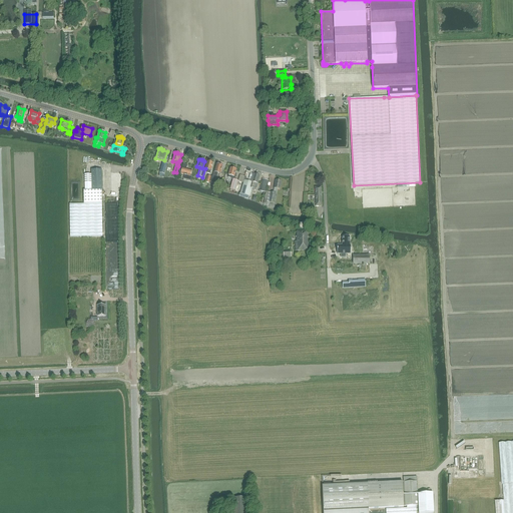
[(167,164),(162,162),(158,175),(163,177),(167,164)]
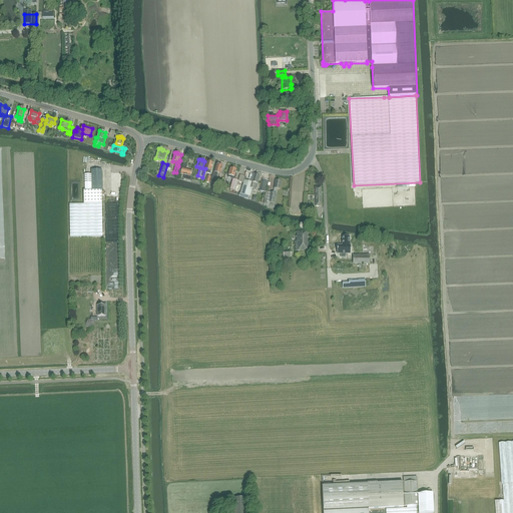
[(187,165),(183,163),(180,173),(184,174),(183,179),(190,181),(192,175),(190,175),(192,170),(186,169),(187,165)]
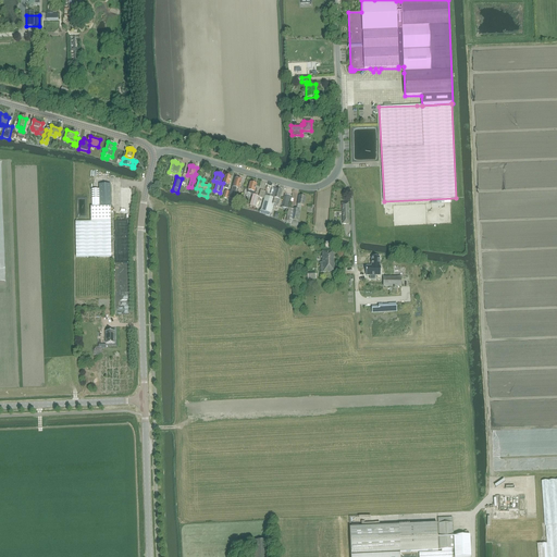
[(230,192),(227,199),(232,201),(234,192),(235,193),(236,188),(239,189),(242,181),(242,180),(240,180),(239,178),(238,180),(235,178),(233,187),(232,187),(231,194),(230,193),(230,192)]
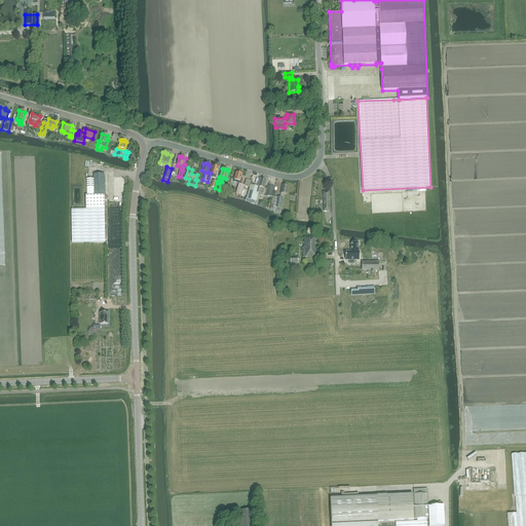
[(241,195),(245,186),(241,185),(241,182),(242,179),(241,179),(242,174),(239,174),(239,173),(237,172),(237,173),(236,173),(234,180),(233,182),(237,183),(237,184),(238,184),(235,193),(241,195)]
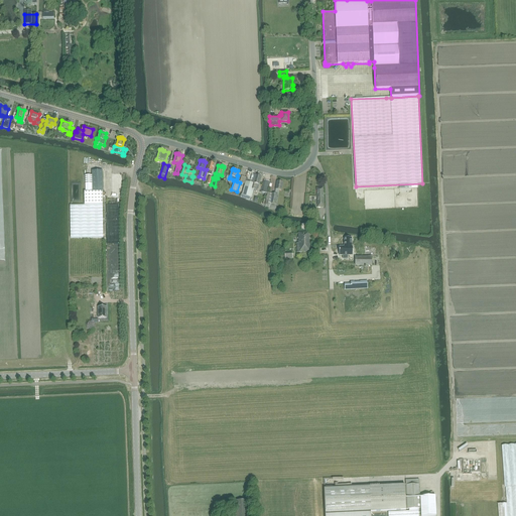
[(102,171),(92,171),(92,176),(93,192),(103,191),(102,171)]
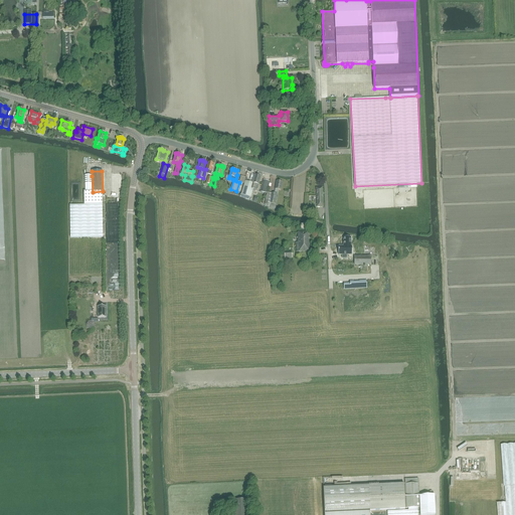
[(240,194),(240,196),(239,199),(248,201),(249,200),(249,197),(252,188),(255,189),(256,184),(259,184),(261,177),(259,176),(259,175),(256,175),(255,175),(254,175),(253,179),(252,179),(251,182),(245,181),(241,194),(240,194)]
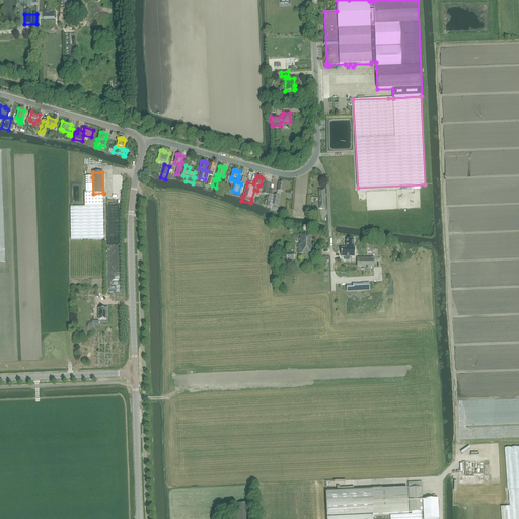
[(92,194),(86,194),(84,194),(85,207),(103,207),(102,194),(92,194)]
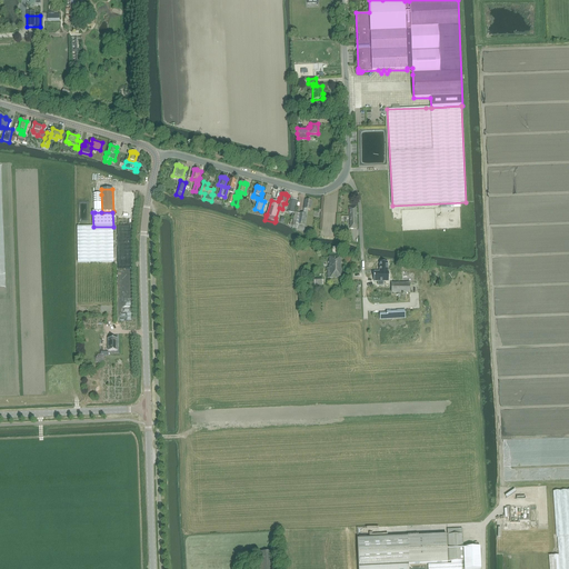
[(295,212),(292,229),(297,229),(303,230),(305,226),(307,215),(295,212)]
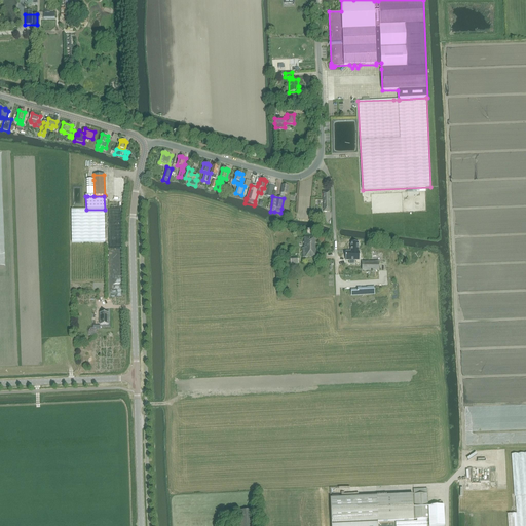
[(105,210),(86,210),(72,211),(72,243),(105,242),(105,210)]
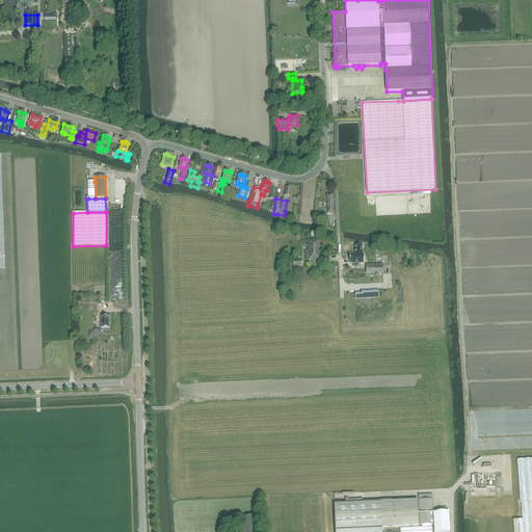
[(307,260),(319,260),(318,240),(308,240),(309,250),(306,250),(307,260)]
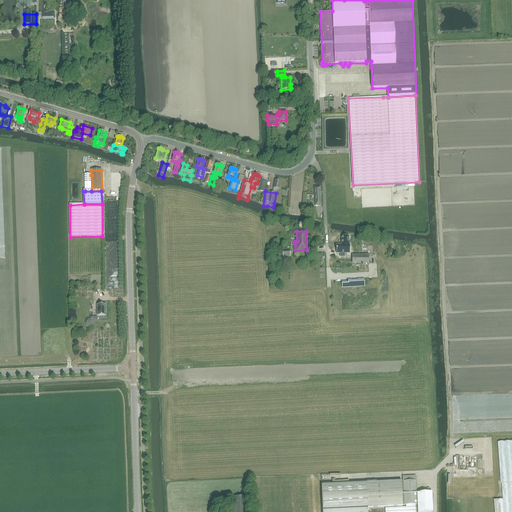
[(336,245),(336,253),(340,253),(340,257),(345,257),(345,253),(350,253),(350,245),(349,245),(349,236),(341,236),(341,245),(336,245)]
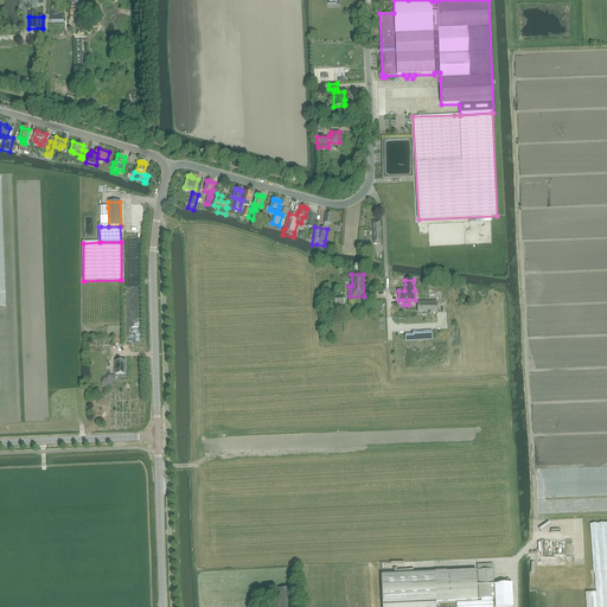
[(436,302),(417,302),(417,312),(425,312),(438,312),(436,302)]
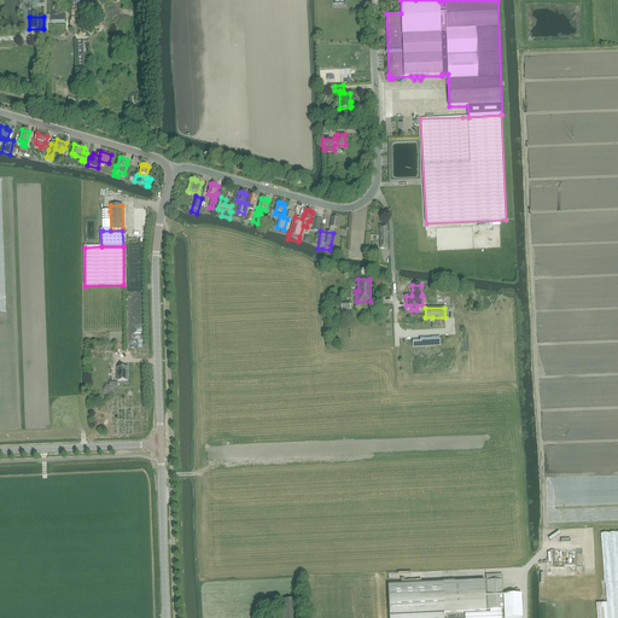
[(128,368),(116,368),(117,382),(128,382),(128,368)]
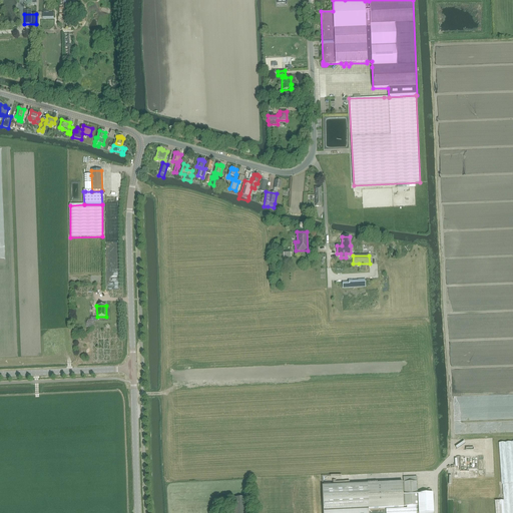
[(504,500),(495,501),(495,512),(512,512),(512,442),(499,443),(502,485),(503,485),(504,500)]
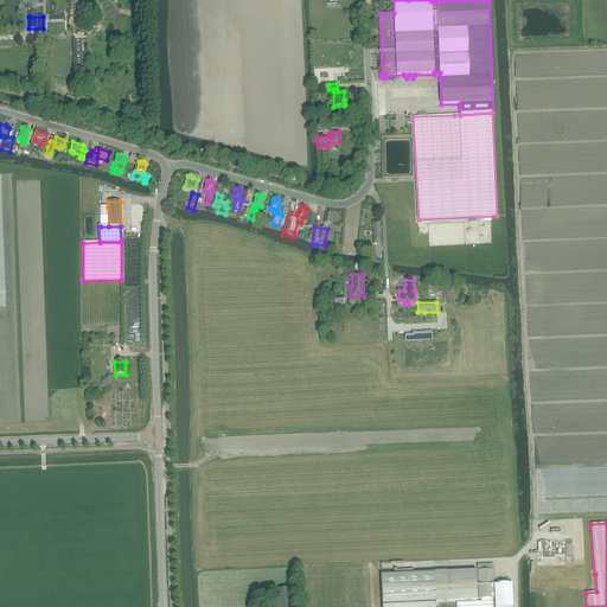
[(564,541),(555,541),(538,541),(538,564),(563,564),(563,556),(566,556),(564,541)]
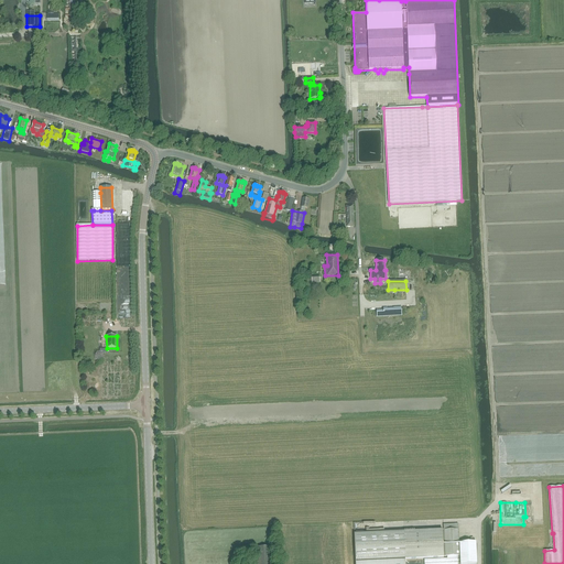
[(354,534),(355,563),(404,563),(404,560),(444,557),(444,556),(447,556),(447,559),(424,560),(424,563),(457,563),(457,561),(461,561),(459,563),(470,563),(477,563),(476,542),(459,543),(458,524),(443,524),(443,530),(354,534)]
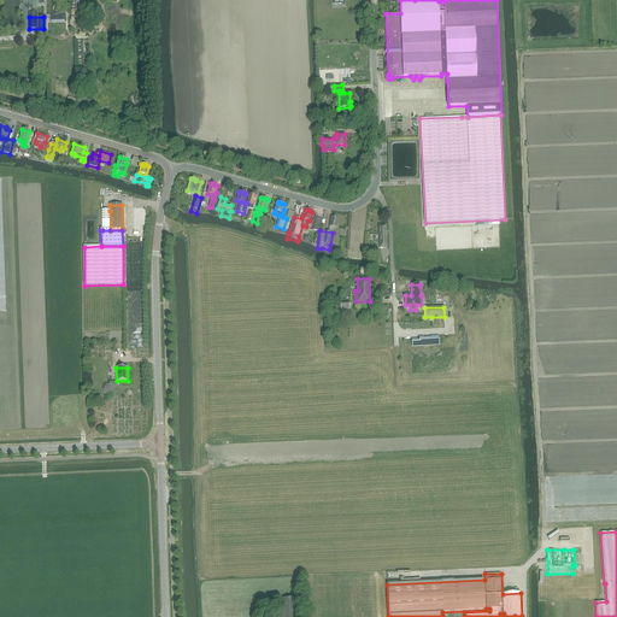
[(301,616),(300,598),(278,599),(278,616),(301,616)]
